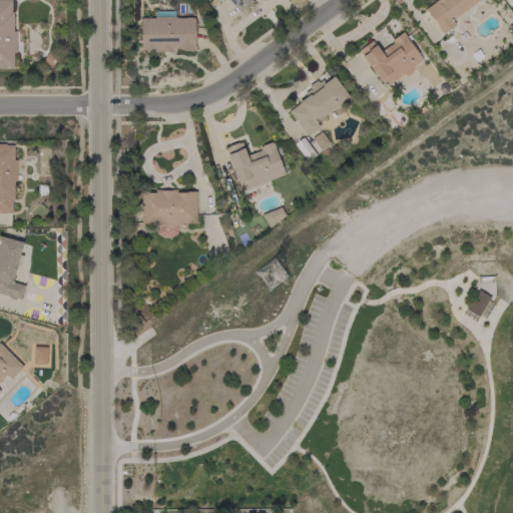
[(15,53),(13,53),(13,67),(4,67),(4,68),(0,68),(0,0),(11,0),(11,12),(12,12),(13,31),(15,31),(15,53)]
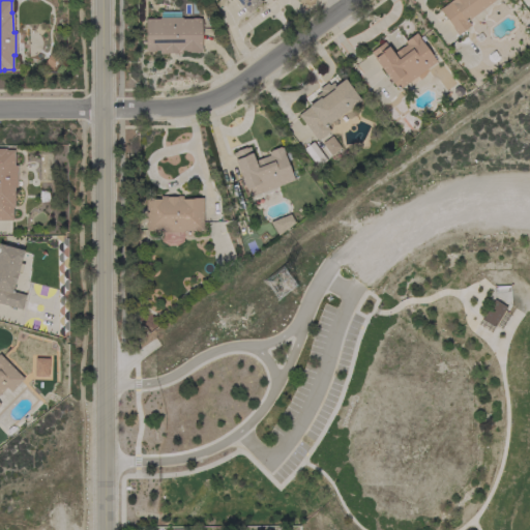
[(259,0),(261,2),(246,12),(243,8),(242,9),(235,0),(259,0)]
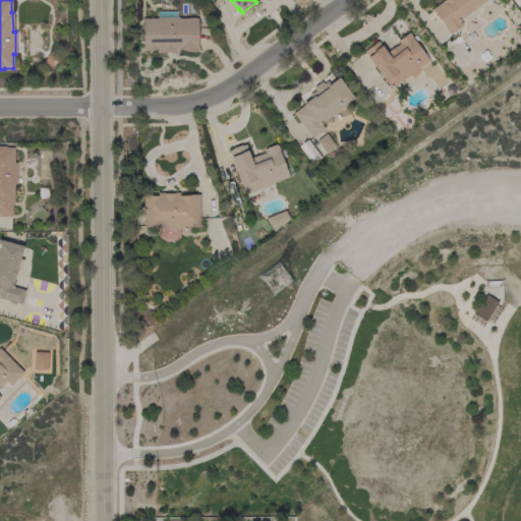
[(449,35),(444,27),(430,9),(441,2),(443,0),(484,0),(458,20),(462,25),(449,35)]
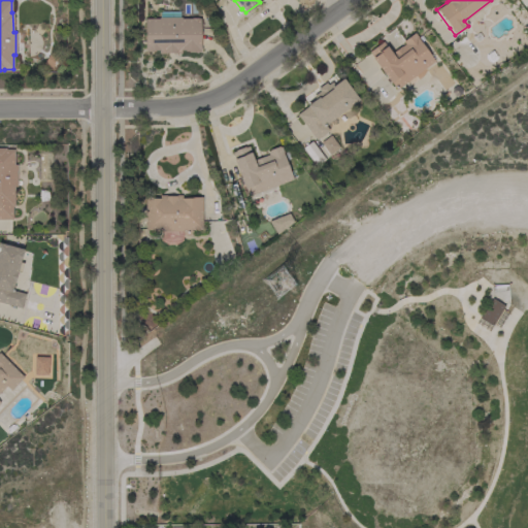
[(173,54),(173,53),(167,53),(167,54),(158,54),(158,51),(154,51),(154,52),(144,52),(144,48),(144,19),(158,19),(158,18),(159,18),(159,11),(179,11),(179,18),(180,18),(180,19),(191,19),(191,18),(198,18),(198,19),(200,19),(200,48),(201,48),(201,52),(198,52),(198,53),(188,53),(188,52),(185,52),(185,51),(180,51),(180,54),(173,54)]
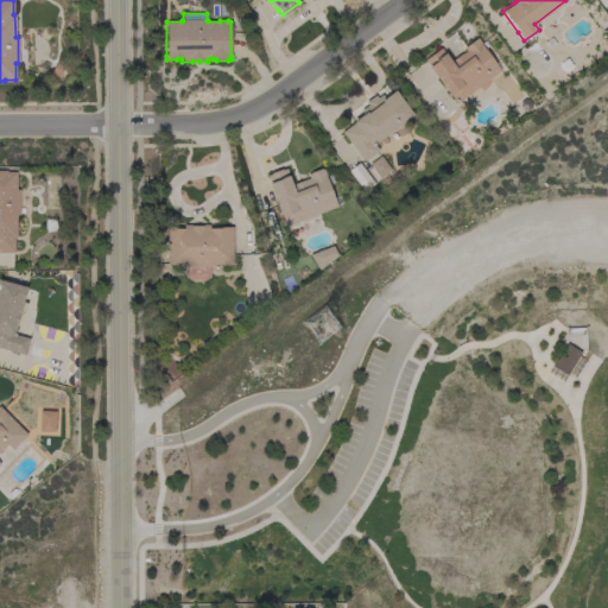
[(456,103),(450,95),(449,96),(428,68),(429,67),(424,61),(441,49),(450,62),(461,54),(461,55),(466,51),(463,48),(476,38),(481,44),(480,44),(500,70),(456,103)]
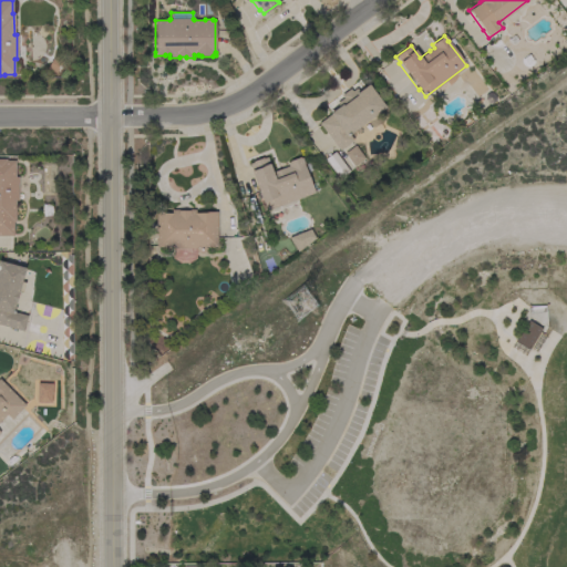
[(319,124),(330,115),(329,114),(338,106),(336,103),(342,99),(341,95),(349,89),(351,92),(356,89),(358,92),(368,84),(384,107),(349,134),(352,140),(339,151),(319,124)]
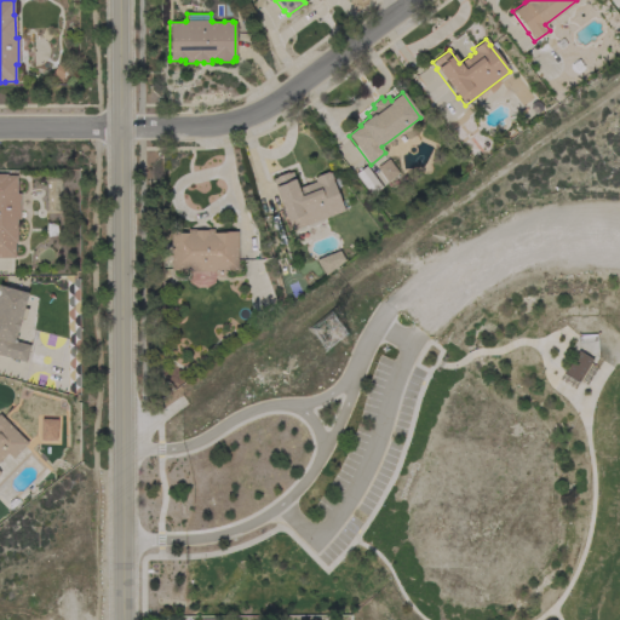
[(372,165),(384,183),(397,173),(384,155),(372,165)]
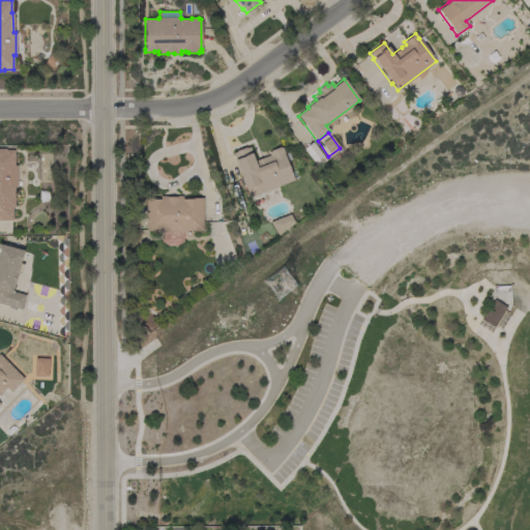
[(324,160),(316,167),(302,148),(311,142),(324,160)]
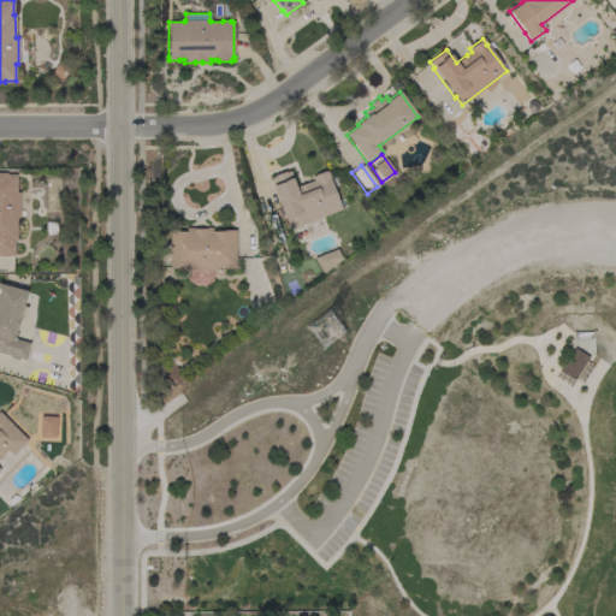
[(336,175),(339,184),(332,187),(341,209),(289,230),(285,219),(284,220),(272,187),(273,185),(271,178),(273,177),(273,176),(285,171),(285,172),(289,171),(295,188),(308,183),(313,181),(312,177),(314,177),(313,176),(325,171),(325,172),(327,171),(330,177),(336,175)]
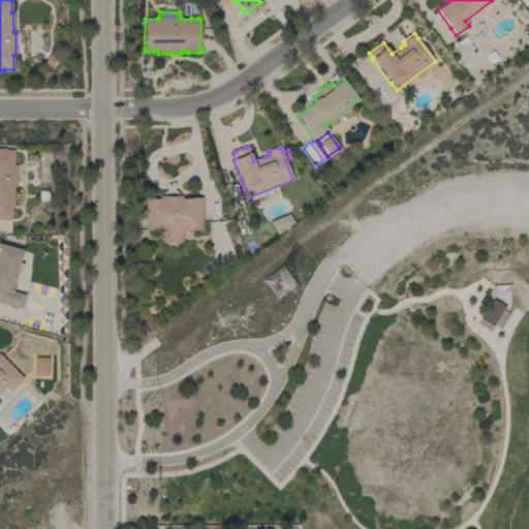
[(17,187),(13,187),(13,208),(12,208),(11,220),(0,220),(0,149),(5,149),(5,150),(13,150),(13,165),(17,165),(17,187)]
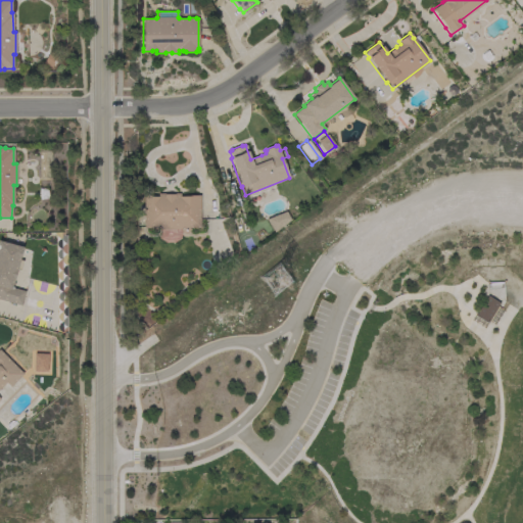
[(180,238),(178,238),(178,239),(177,239),(177,240),(175,240),(175,242),(173,242),(165,243),(165,242),(164,242),(164,241),(163,241),(163,240),(161,240),(161,239),(159,239),(159,238),(156,238),(156,228),(143,228),(143,195),(153,195),(153,196),(157,196),(157,194),(180,193),(180,196),(184,196),(199,195),(199,228),(197,228),(197,229),(190,229),(190,228),(180,228),(180,230),(179,230),(180,238)]
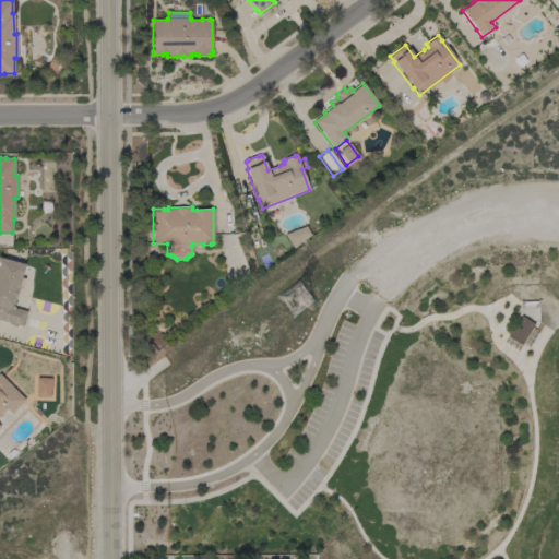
[(310,235),(293,248),(284,235),(305,226),(310,235)]
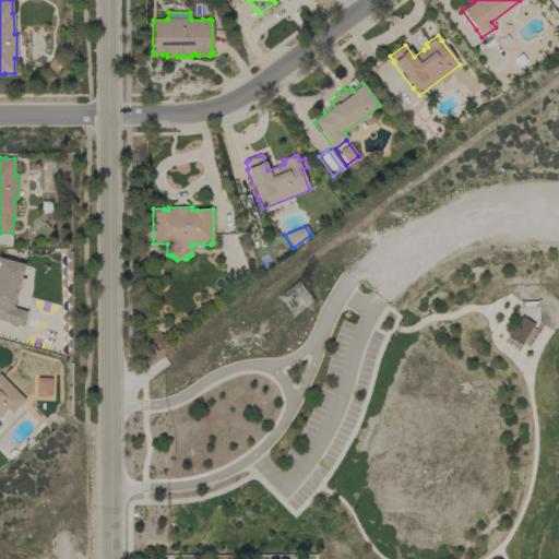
[(0,320),(0,257),(24,264),(21,278),(24,280),(21,289),(18,288),(12,308),(26,311),(22,326),(0,320)]
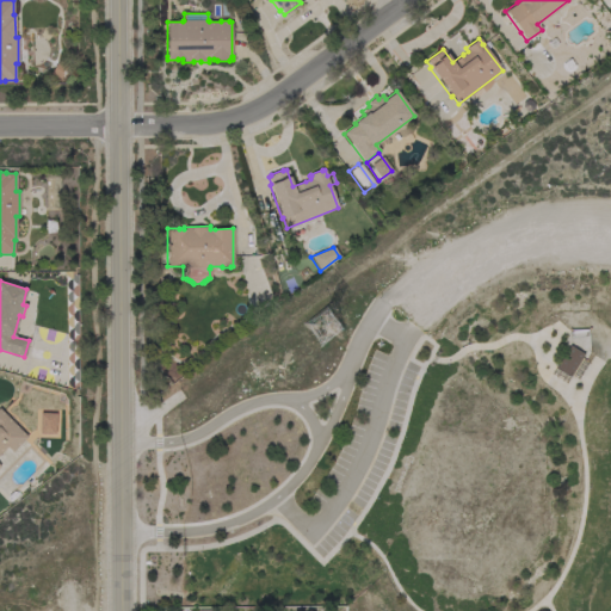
[(568,377),(554,368),(568,345),(582,355),(568,377)]
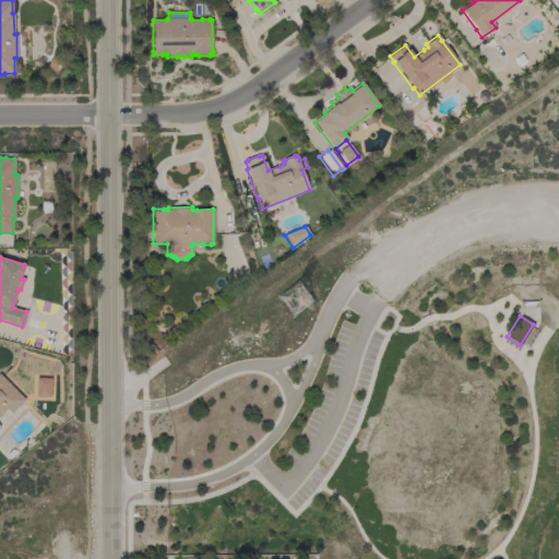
[(0,376),(24,400),(11,414),(6,408),(0,414),(0,376)]
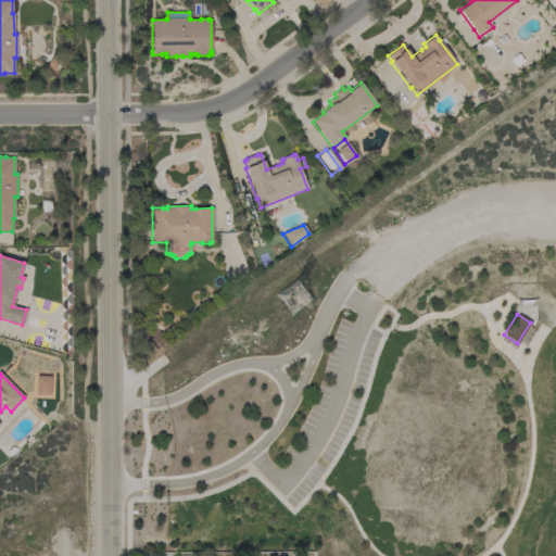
[(33,394),(51,396),(52,377),(35,376),(33,394)]
